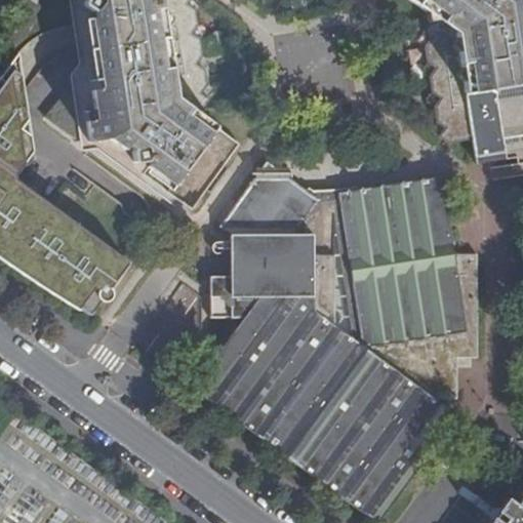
[(192,207),(238,143),(203,116),(195,118),(194,110),(201,108),(208,97),(200,92),(205,86),(203,68),(196,62),(201,54),(199,37),(192,31),(197,25),(195,7),(187,2),(188,0),(412,0),(426,9),(436,8),(437,18),(429,19),(423,30),(430,36),(425,44),(427,61),(435,65),(430,73),(431,90),(440,96),(434,104),(436,120),(444,125),(439,133),(448,139),(471,137),(475,161),(506,157),(504,141),(522,137),(522,91),(501,94),(500,86),(522,81),(522,0),(82,0),(82,5),(90,10),(93,10),(93,16),(90,17),(97,79),(89,80),(92,109),(84,110),(88,139),(110,137),(123,148),(126,144),(130,146),(132,161),(148,160),(151,161),(148,166),(171,183),(167,190),(192,207)]
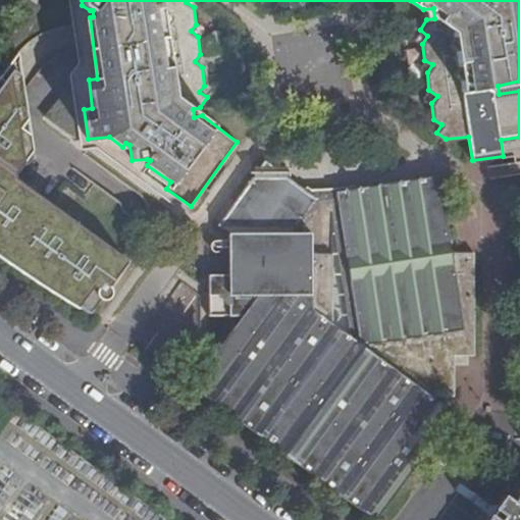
[(19,48),(0,74),(0,245),(90,309),(126,259),(16,179),(15,172),(33,148),(19,48)]
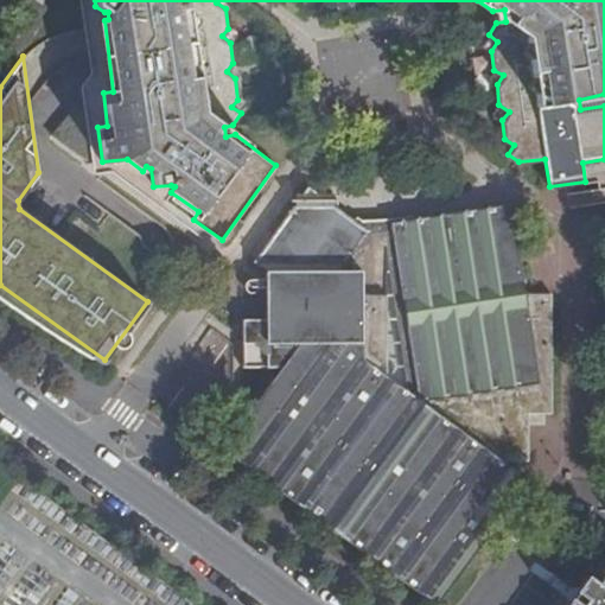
[(301,193),(295,193),(292,193),(292,199),(293,207),(254,261),(267,271),(266,279),(252,279),(248,281),(246,285),(244,290),(247,293),(250,297),(254,297),(259,297),(261,293),(266,293),(266,323),(242,323),(242,370),(279,370),(223,449),(437,604),(527,481),(498,459),(524,458),(524,411),(548,411),(547,291),(521,291),(513,202),(457,211),(358,228),(333,209),(332,202),(331,197),(316,196),(306,189),(301,193)]
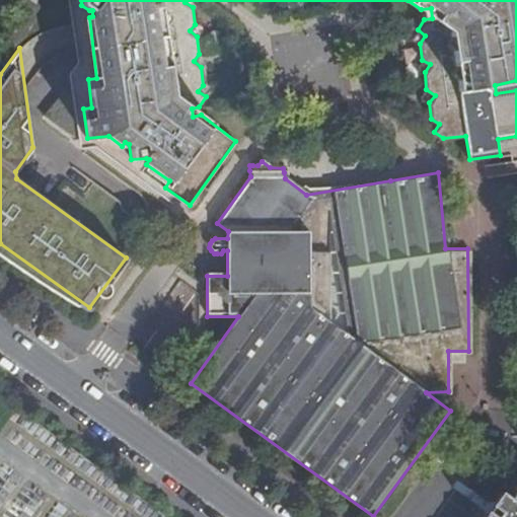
[(387,169),(284,172),(285,178),(306,195),(390,180),(387,169)]
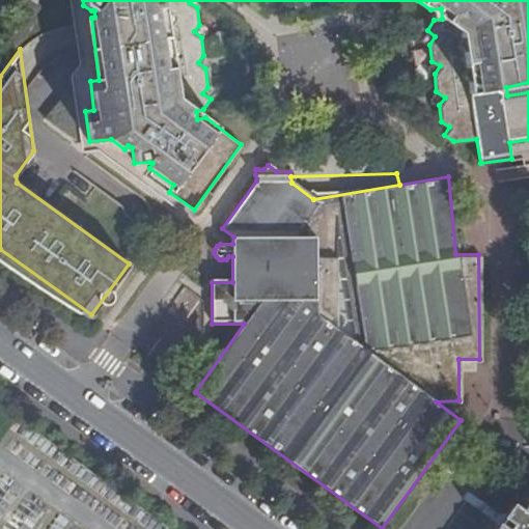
[(528,502),(525,508),(514,501),(507,510),(507,520),(513,523),(509,528),(503,524),(496,526),(493,528),(528,528),(528,502)]
